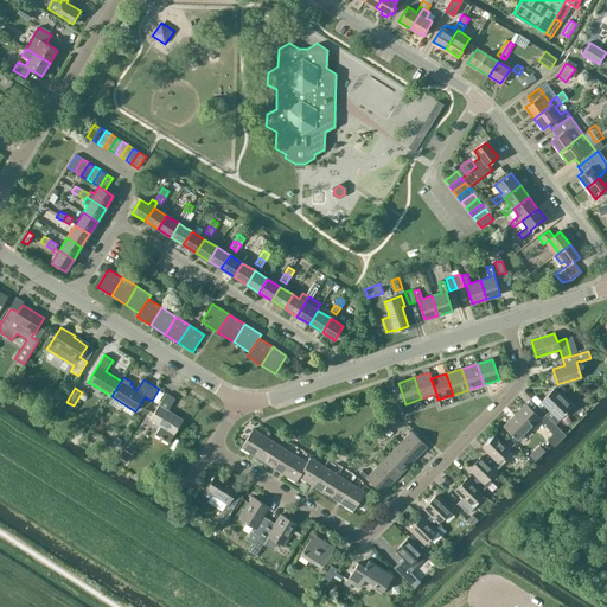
[(545,415),(549,419),(556,425),(562,420),(560,419),(572,407),(555,389),(542,402),(551,410),(545,415)]
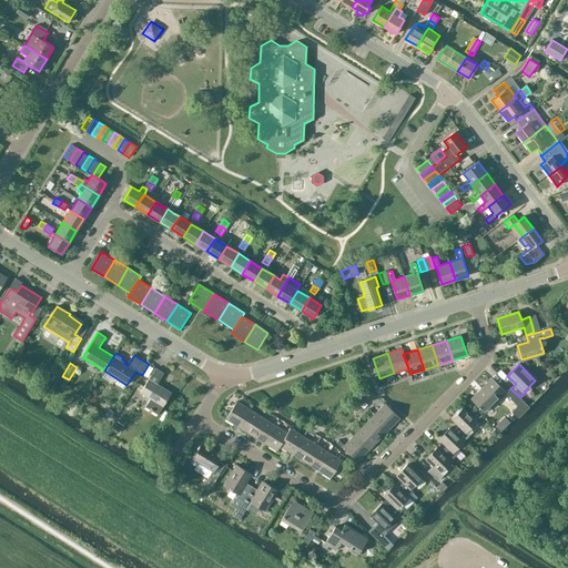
[(156,368),(140,394),(150,399),(145,406),(158,414),(162,407),(163,407),(172,393),(158,384),(164,374),(156,368)]
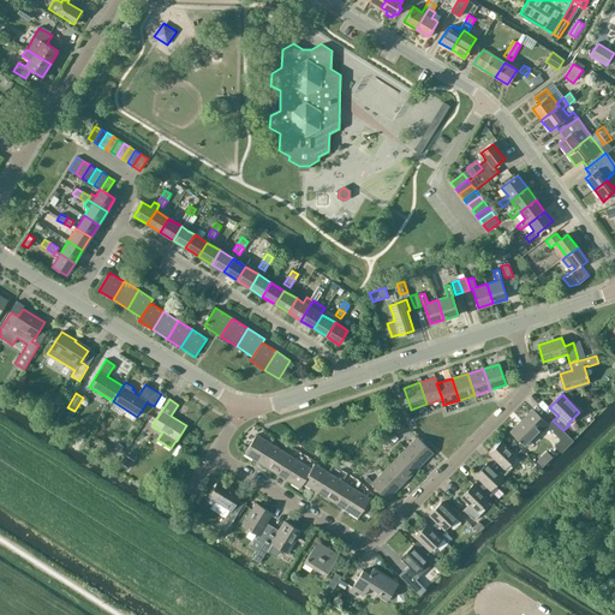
[(532,410),(512,431),(526,446),(542,431),(545,434),(549,429),(560,440),(555,446),(561,453),(573,441),(563,430),(556,424),(551,429),(532,410)]
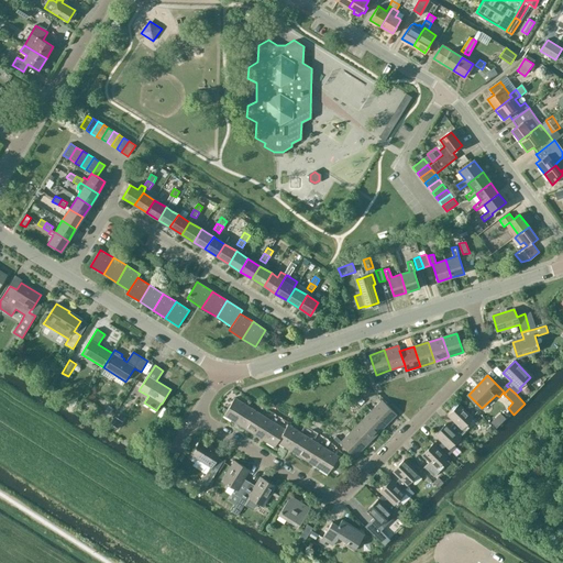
[(224,416),(235,422),(238,423),(249,406),(235,398),(224,416)]
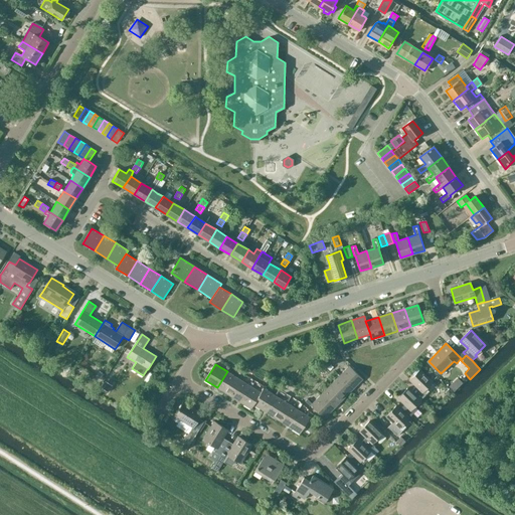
[(350,366),(340,376),(353,389),(363,379),(350,366)]
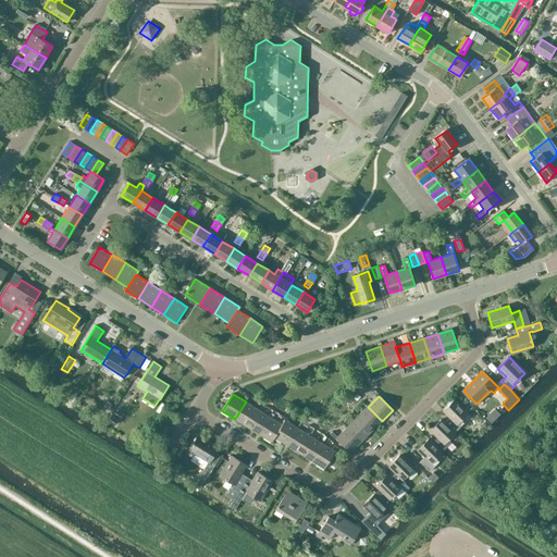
[(112,407),(116,400),(111,397),(107,404),(112,407)]
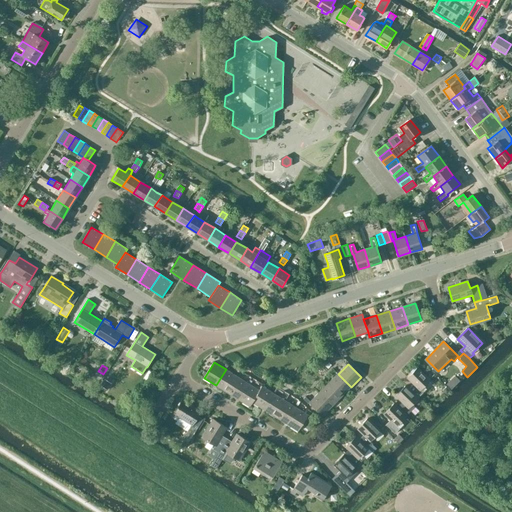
[(408,378),(414,385),(410,389),(419,398),(423,393),(422,392),(426,389),(424,387),(431,380),(429,379),(434,374),(427,367),(423,372),(418,367),(408,378)]
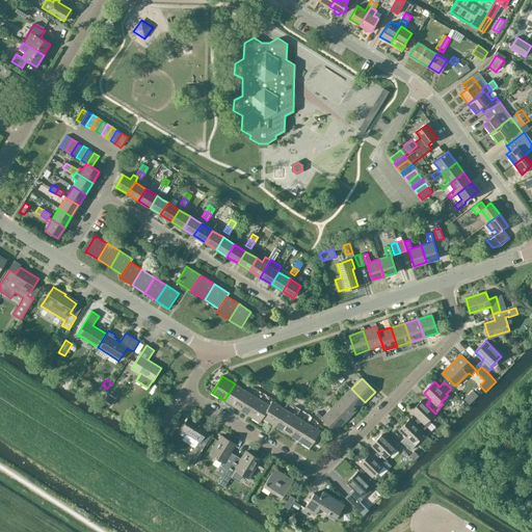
[(246,391),(235,383),(224,400),(236,407),(246,391)]
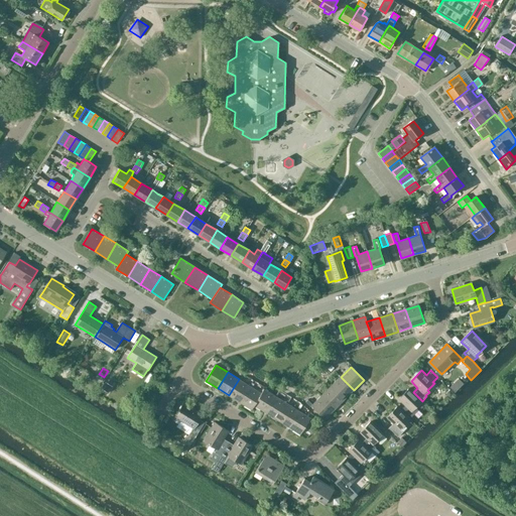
[(345,400),(354,390),(341,377),(332,387),(345,400)]
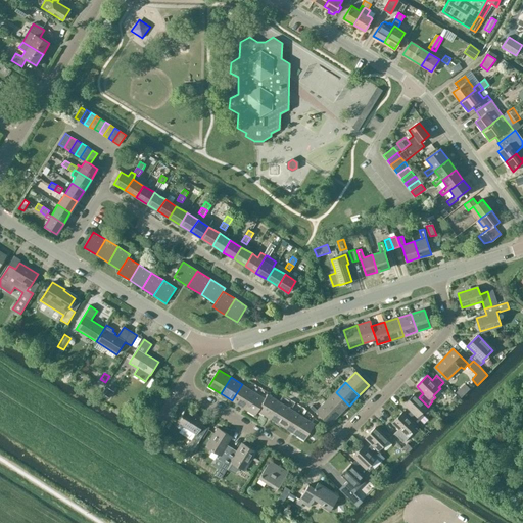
[(232,400),(242,407),(244,408),(254,392),(242,384),(232,400)]
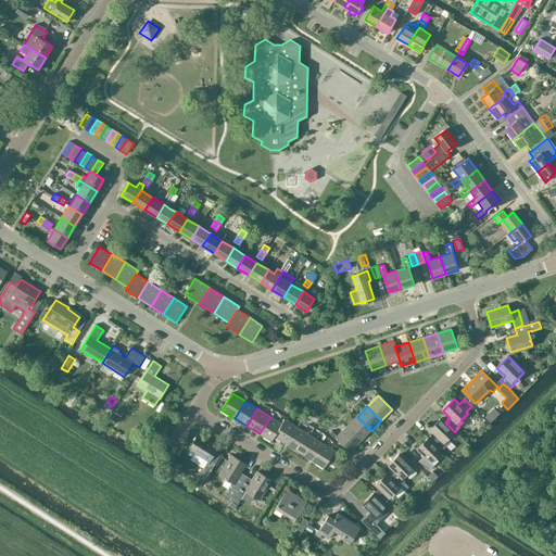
[(282,425),(281,425),(270,417),(260,433),(272,442),(275,437),(282,425)]
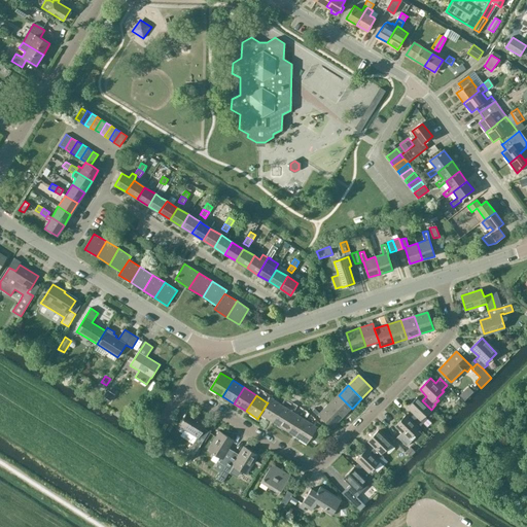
[(339,395),(328,405),(342,418),(352,409),(339,395)]
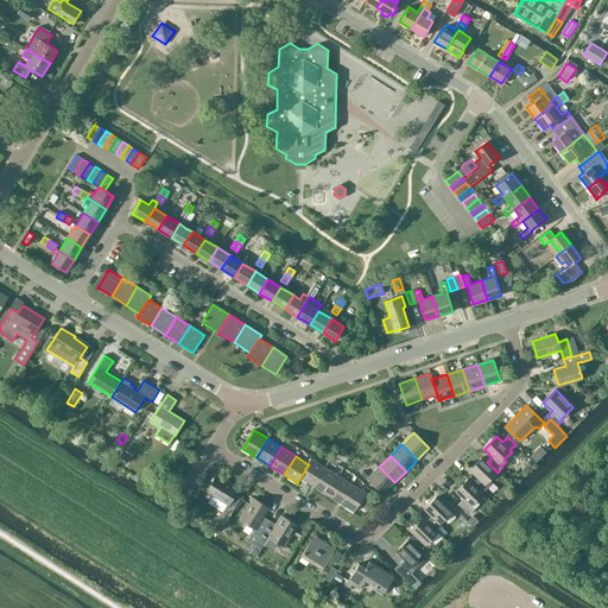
[(301,477),(314,487),(325,468),(311,458),(308,464),(309,464),(301,477)]
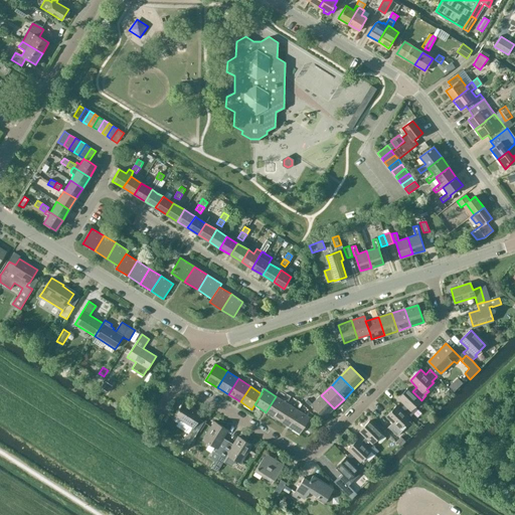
[(404,405),(400,409),(409,417),(413,413),(414,414),(418,410),(414,406),(421,400),(412,391),(409,388),(398,398),(404,405)]
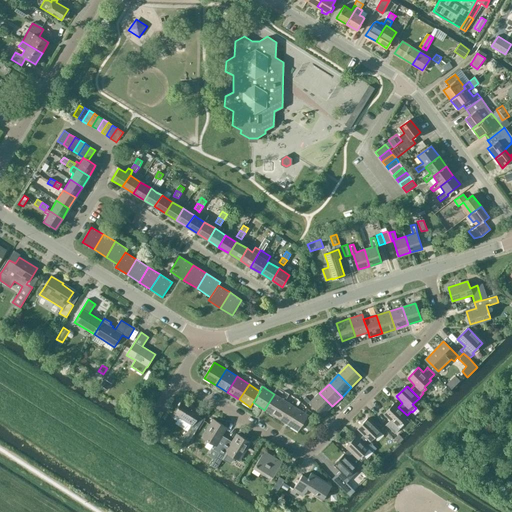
[(319,393),(309,403),(323,416),(332,406),(319,393)]
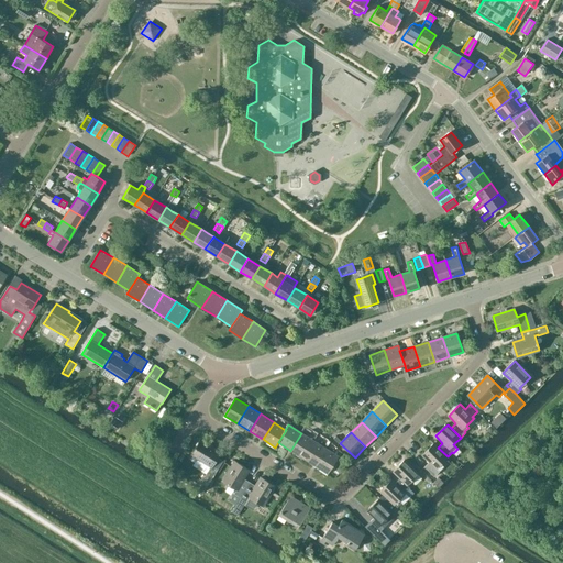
[(290,451),(304,459),(315,441),(301,433),(290,451)]
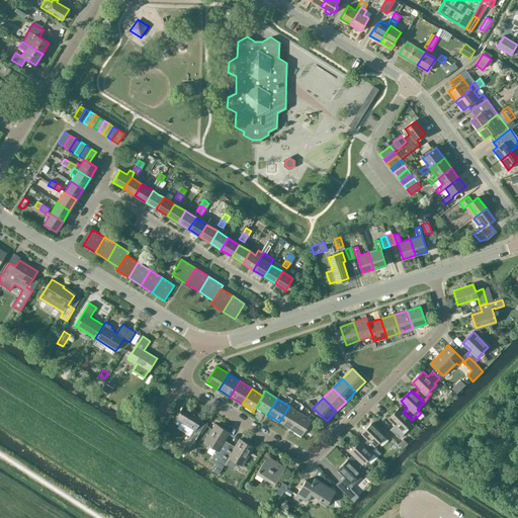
[(197,437),(205,425),(200,421),(203,416),(185,405),(176,419),(193,430),(191,434),(191,433),(182,448),(188,452),(197,437)]
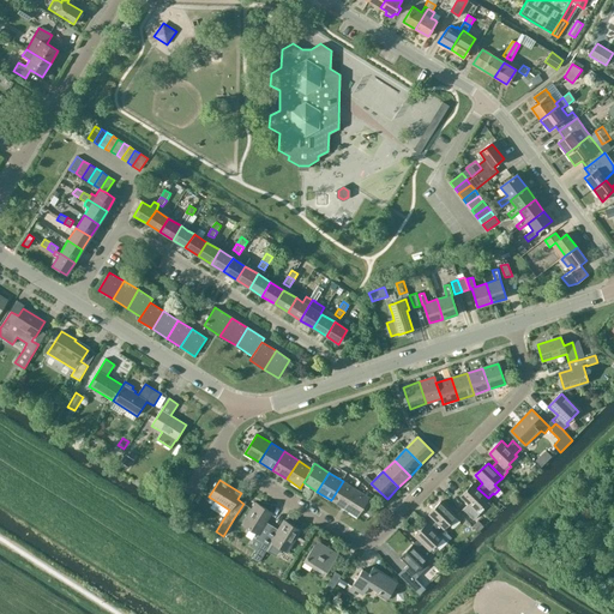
[(331,500),(344,509),(356,489),(343,481),(331,500)]
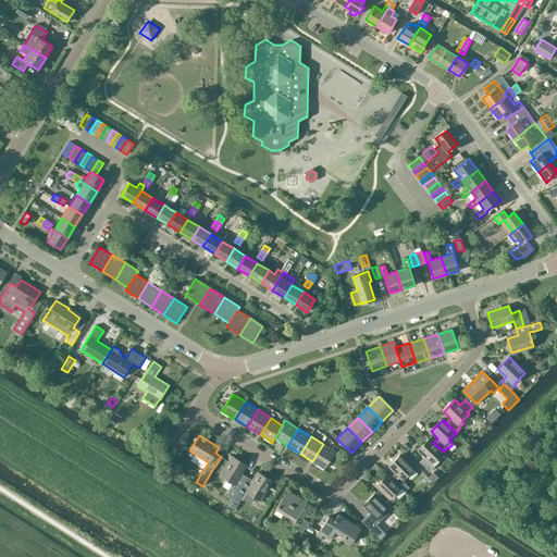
[(418,450),(425,457),(421,462),(430,471),(438,461),(436,458),(443,452),(433,443),(430,438),(418,450)]
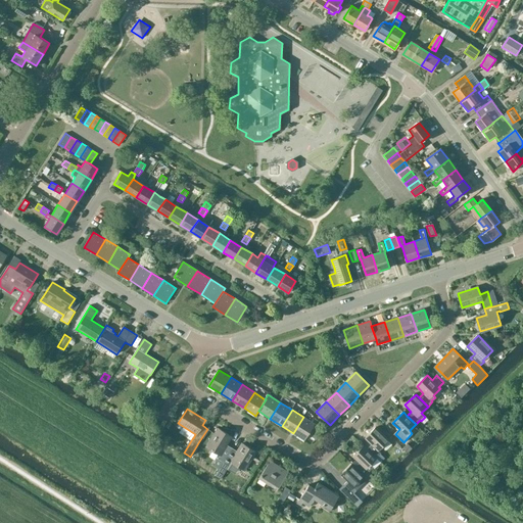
[(316,425),(303,417),(293,433),(305,440),(316,425)]
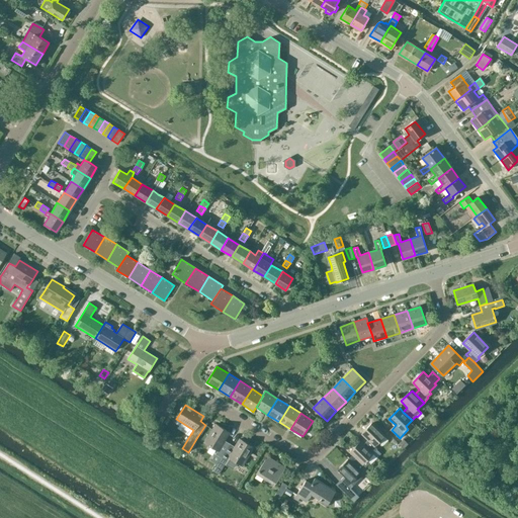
[(225,440),(230,433),(216,424),(204,442),(218,450),(216,454),(211,460),(217,464),(221,457),(230,443),(225,440)]
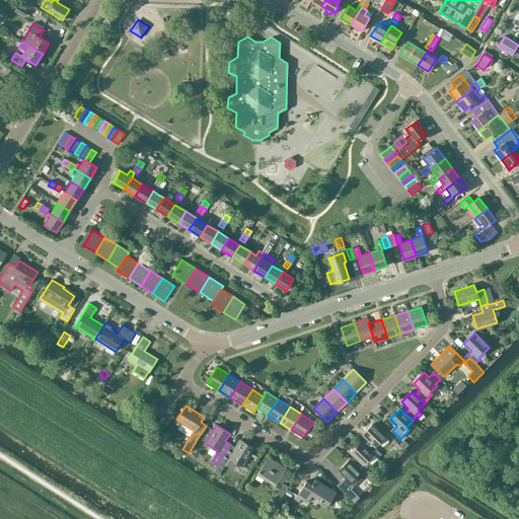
[(363,435),(369,441),(365,446),(374,454),(377,458),(382,454),(375,447),(386,437),(373,425),(363,435)]
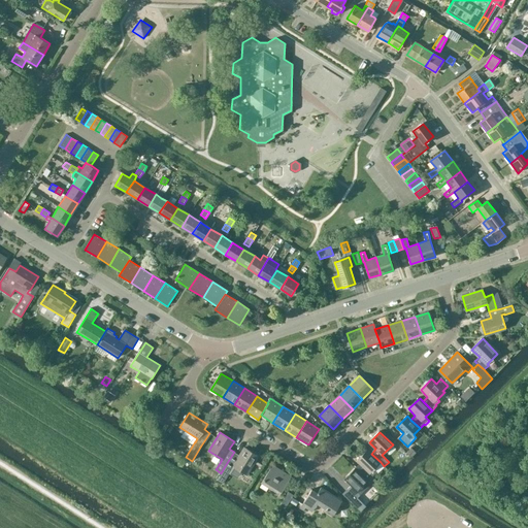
[(246,475),(259,457),(244,448),(239,456),(234,452),(225,466),(231,470),(233,467),(246,475)]
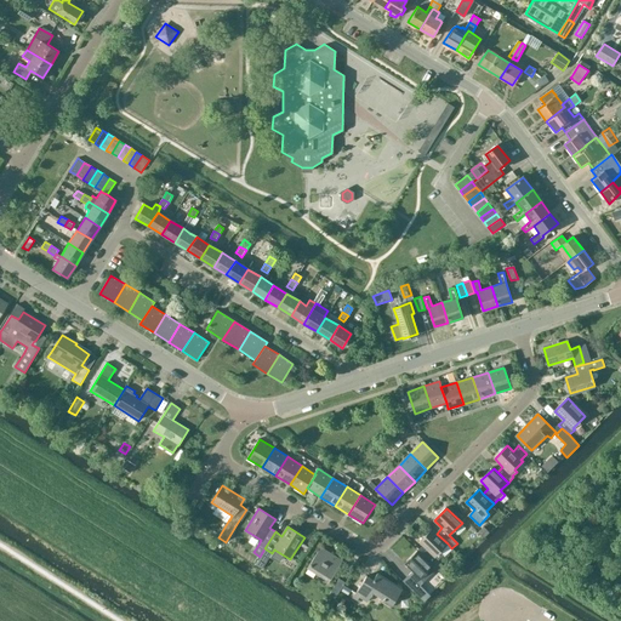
[(448,543),(437,534),(433,529),(420,542),(427,550),(422,554),(433,565),(438,570),(443,565),(434,557),(448,543)]
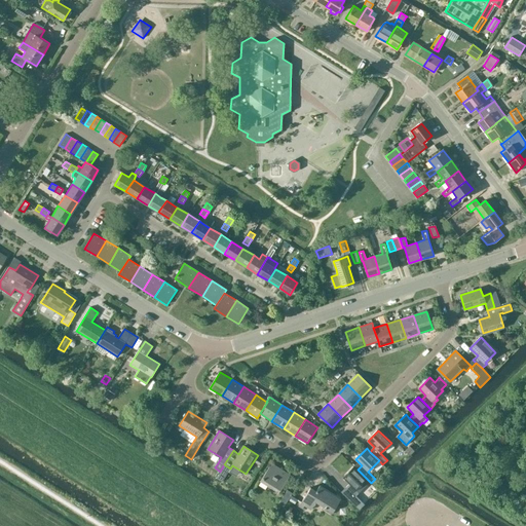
[(272,463),(261,481),(278,493),(290,475),(272,463)]
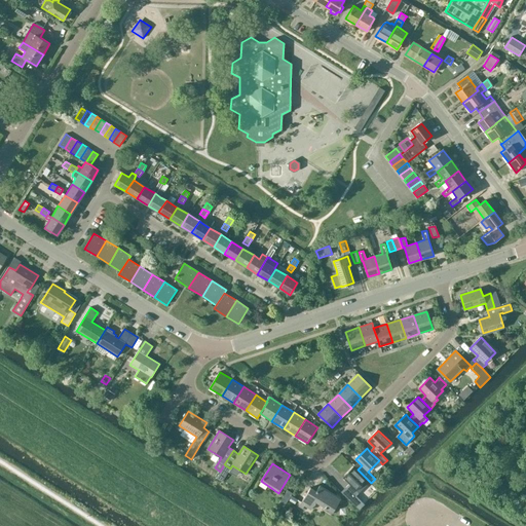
[(364,489),(361,486),(367,479),(358,470),(354,466),(344,478),(350,484),(345,489),(345,488),(341,492),(359,510),(363,504),(355,497),(360,493),(363,493),(364,492),(364,490),(364,489)]
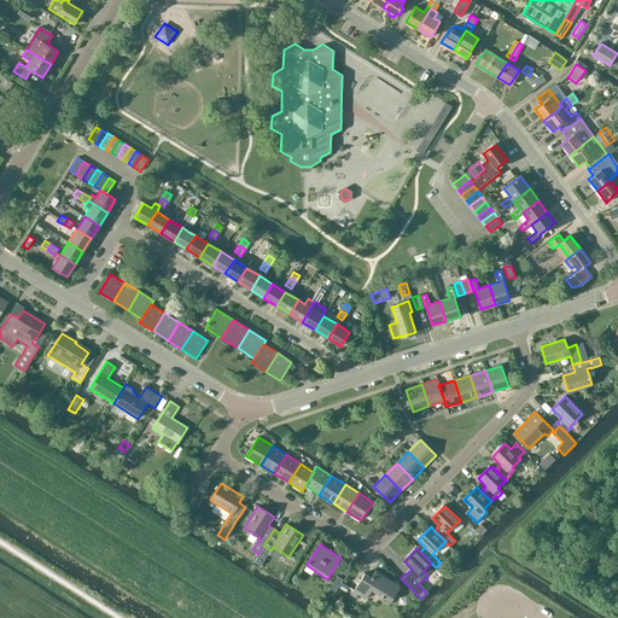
[(401,586),(375,571),(371,576),(365,572),(351,595),(356,599),(357,594),(366,600),(372,589),(382,595),(380,599),(389,605),(391,601),(401,586)]
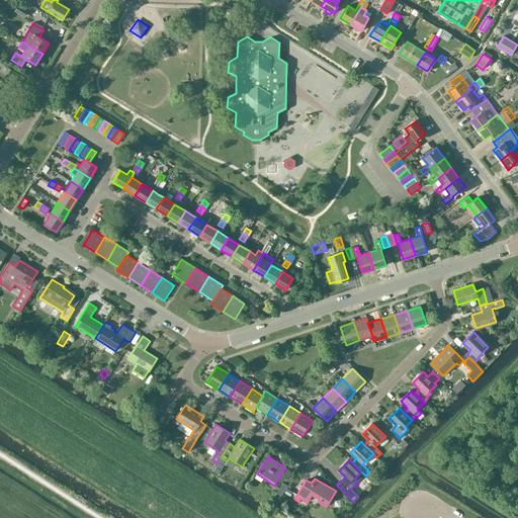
[(283,483),(274,497),(279,500),(288,486),(283,483)]
